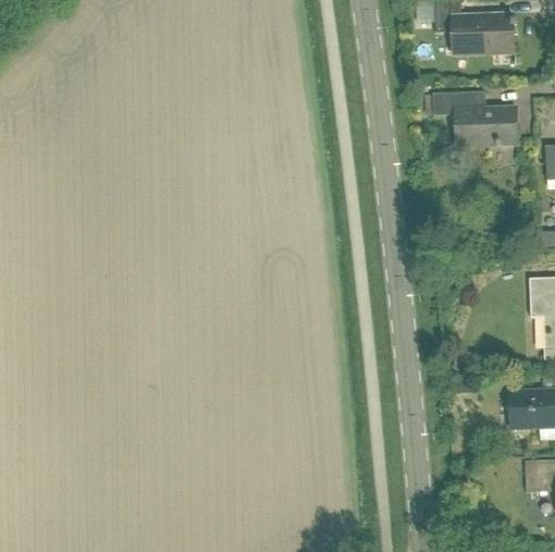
[(459,14),(459,0),(433,0),(433,32),(451,31),(452,54),(513,52),(512,12),(459,14)]
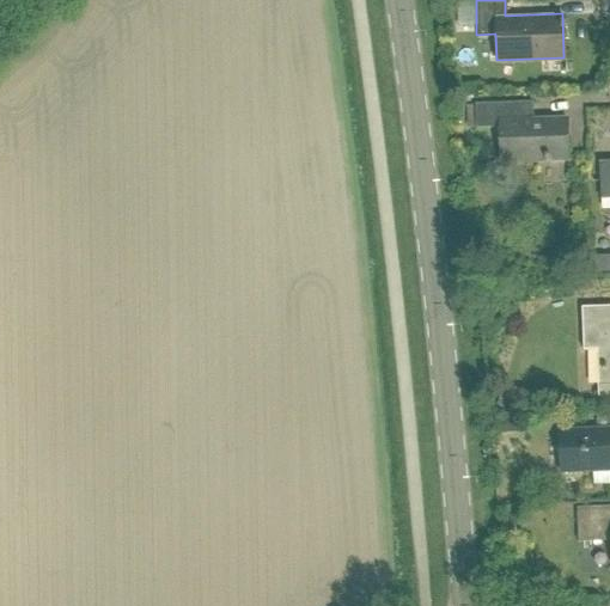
[(520,116),(520,98),(474,101),(475,124),(499,124),(500,159),(568,157),(567,115),(520,116)]
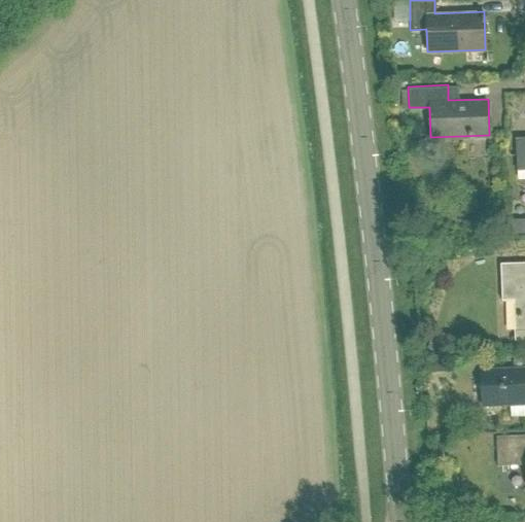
[(524,136),(515,137),(516,168),(524,167),(524,136)]
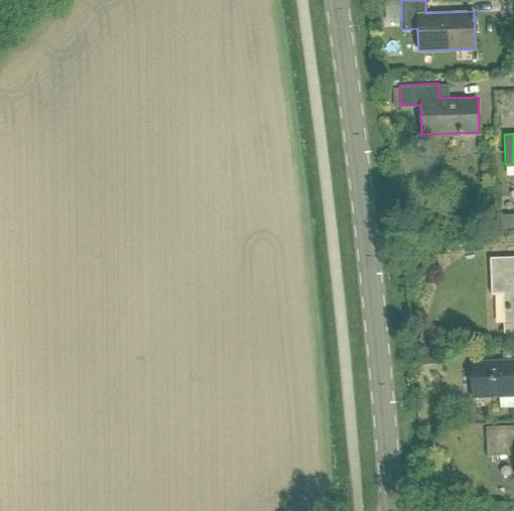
[(513,255),(490,257),(491,292),(502,292),(503,333),(513,332),(513,255)]
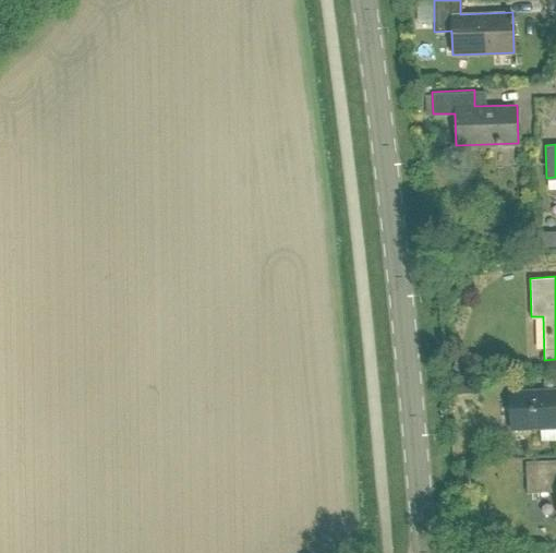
[(555,375),(542,376),(542,388),(512,388),(515,429),(555,427),(555,375)]
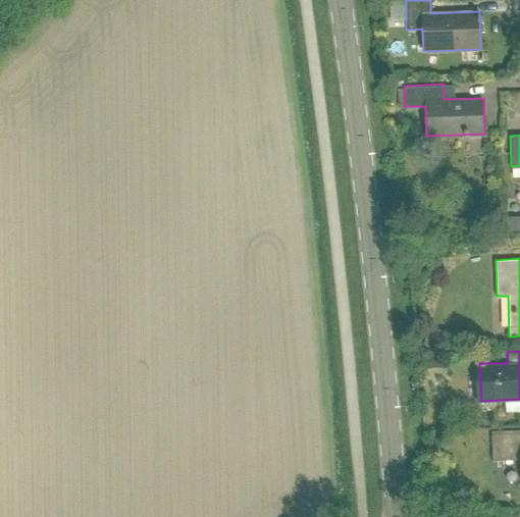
[(519,428),(491,429),(491,454),(519,453),(519,428)]
